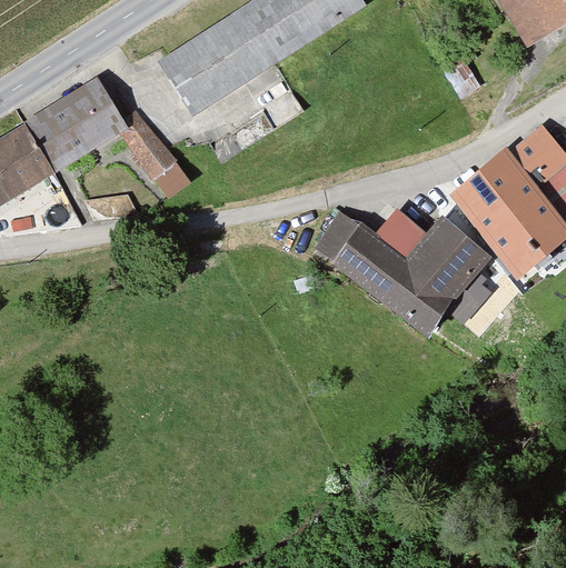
[(367,5),(364,0),(249,0),(156,61),(192,117),(367,5)]
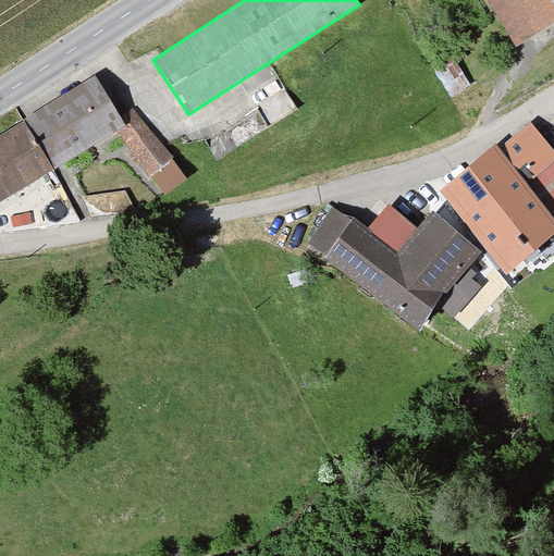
[(553,0),(488,0),(514,45),(553,20),(553,0)]
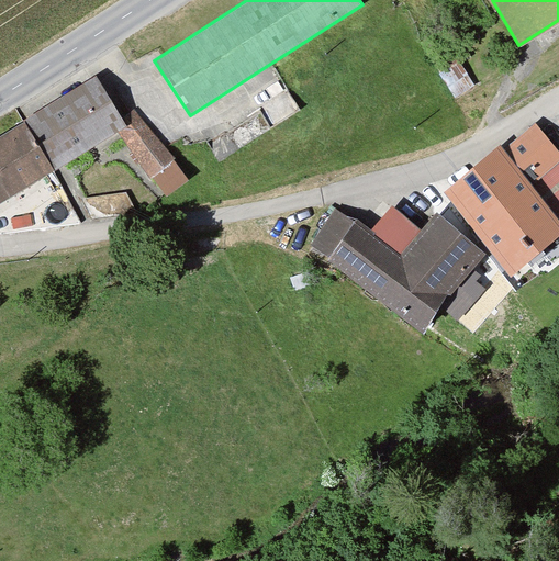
[(120,112),(92,73),(0,136),(0,204),(114,125),(160,192),(182,178),(132,104),(120,112)]
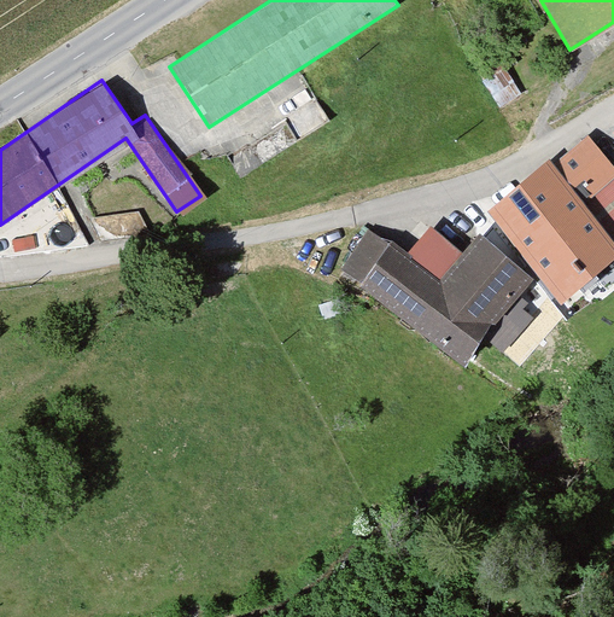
[(613,174),(612,176),(586,144),(492,217),(556,300),(572,287),(579,296),(597,281),(590,272),(613,252),(613,174)]
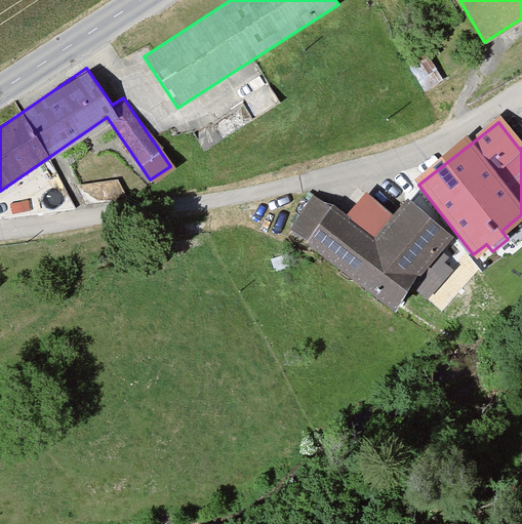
[(347,222),(309,193),(280,231),(395,319),(457,238),(405,199),(393,215),(366,196),(347,222)]
